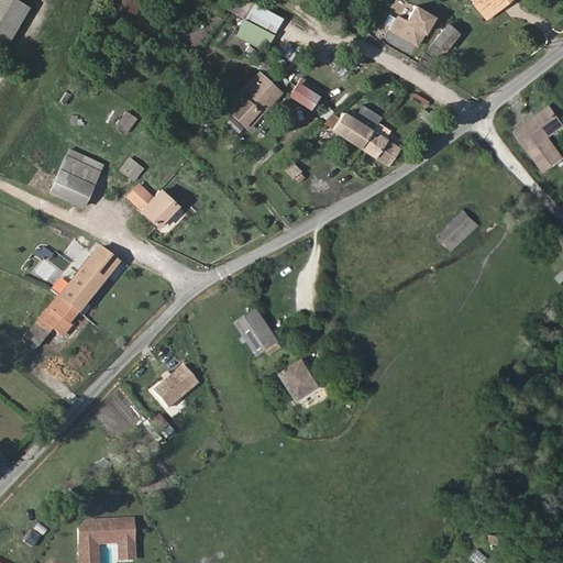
[(0,0),(0,36),(10,42),(31,6),(21,0),(0,0)]
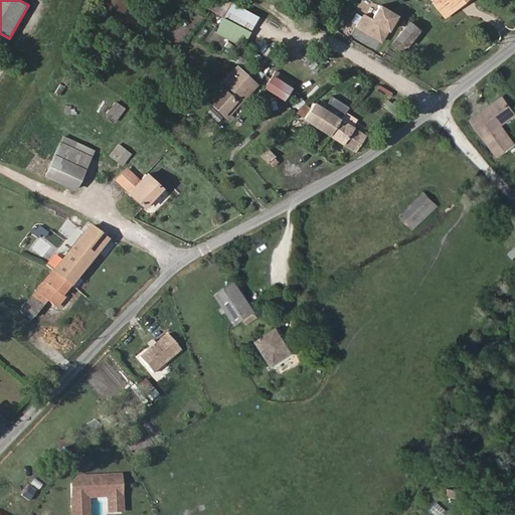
[(225,0),(212,0),(209,6),(223,15),(230,3),(225,0)]
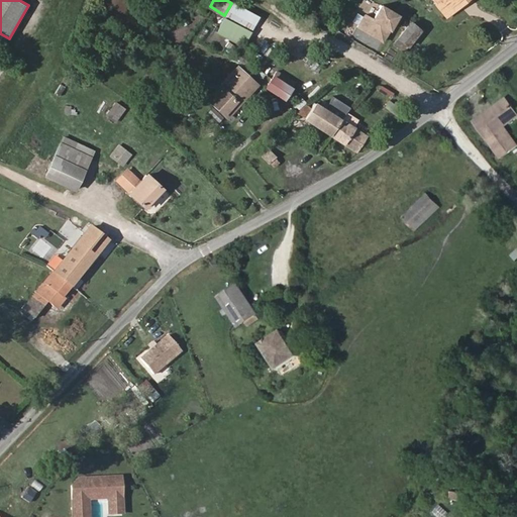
[(327,0),(323,0),(319,3),(330,13),(335,7),(327,0)]
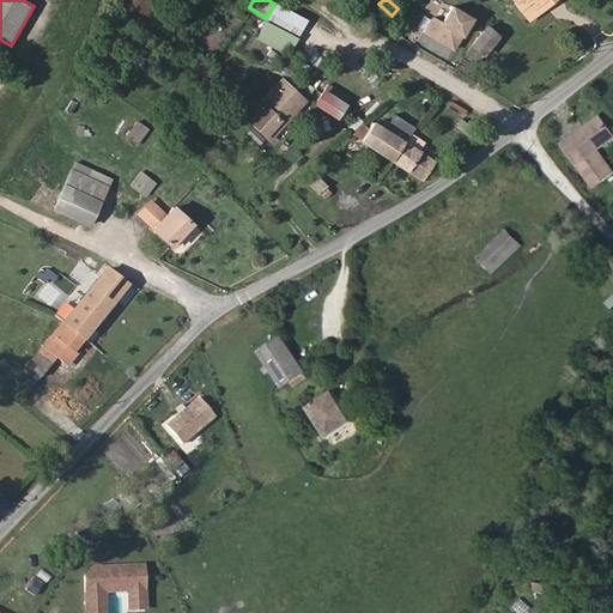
[(546,11),(542,8),(533,0),(515,0),(522,8),(526,5),(539,18),(546,11)]
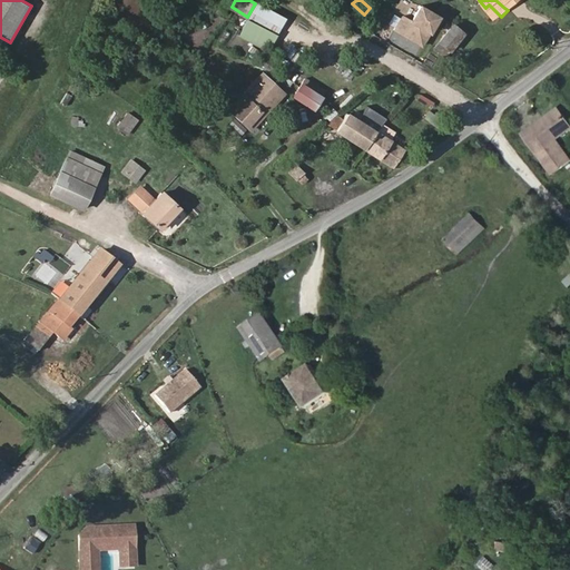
[(489,5),(485,8),(482,11),(494,23),(501,17),(489,5)]
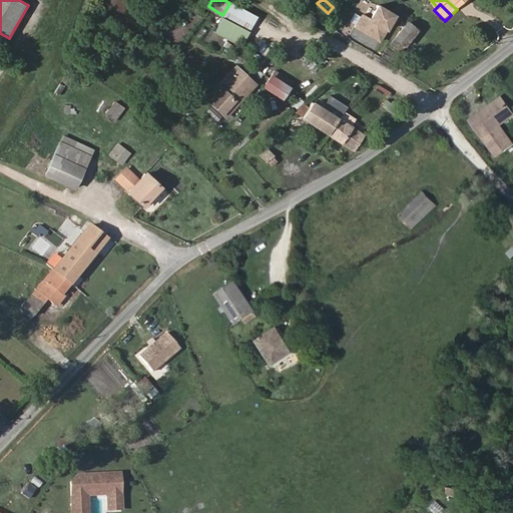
[(241,44),(257,19),(232,5),(218,30),(241,44)]
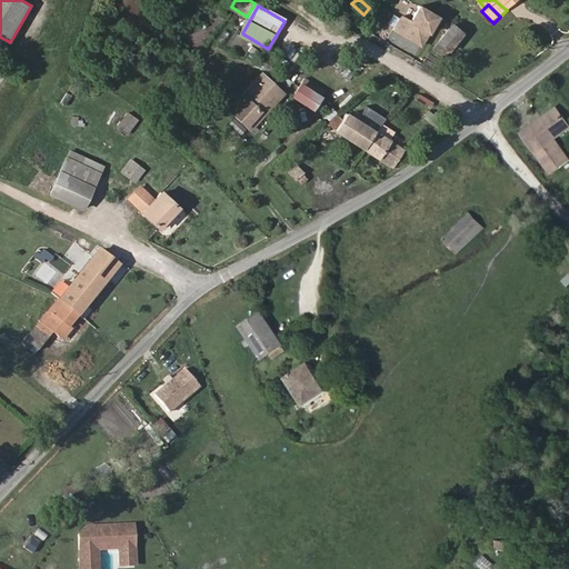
[(403,18),(396,32),(423,48),(440,18),(420,8),(412,23),(403,18)]
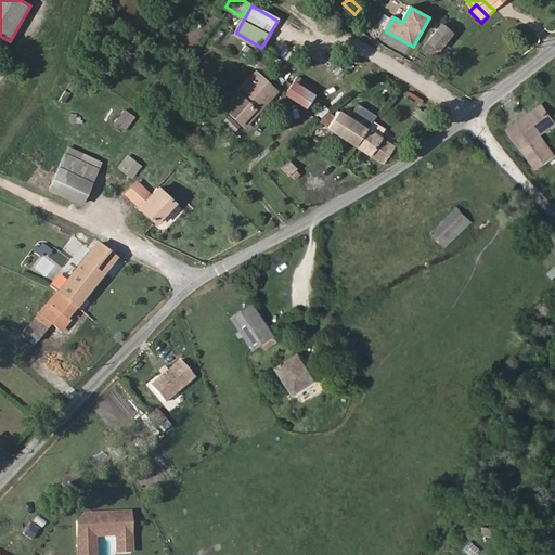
[(440,27),(429,39),(436,44),(447,33),(440,27)]
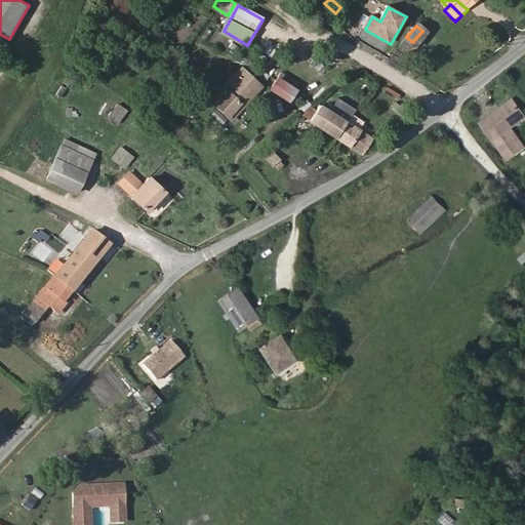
[(212,102),(232,118),(261,83),(242,67),(218,94),(212,102)]
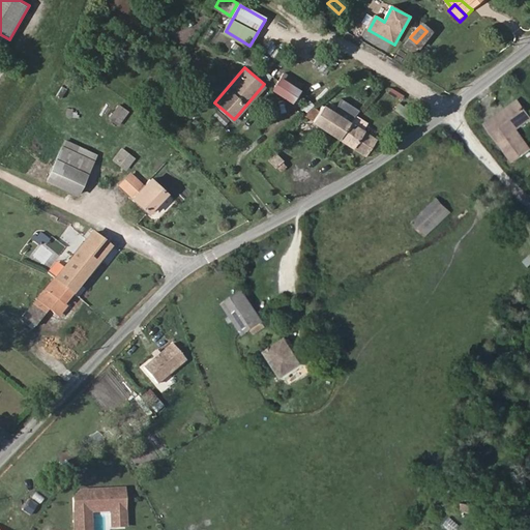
[(282,81),(275,90),(293,99),(299,90),(298,90),(282,81)]
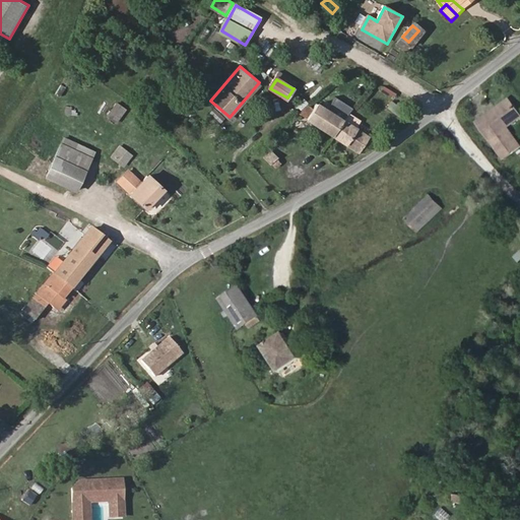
[(519,120),(519,111),(511,100),(478,124),(507,161),(519,150),(519,139),(511,128),(519,120)]
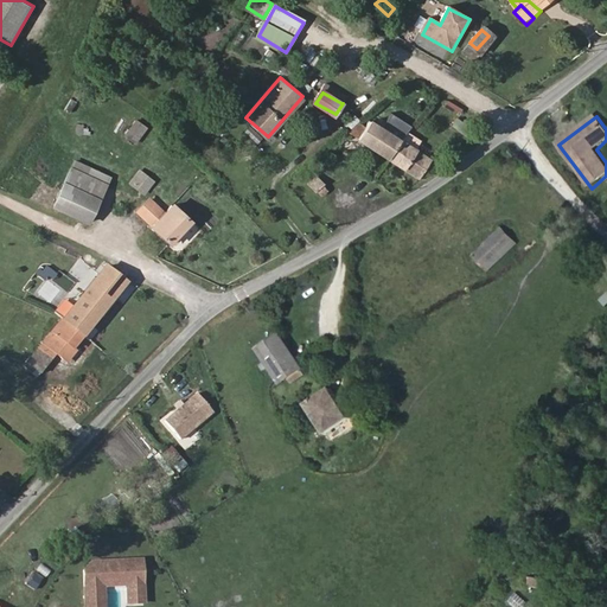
[(136,119),(126,136),(139,144),(148,126),(136,119)]
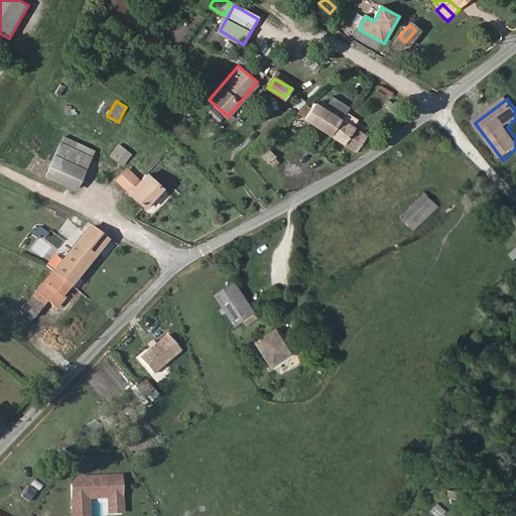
[(332,133),(341,118),(324,108),(314,104),(306,119),(332,133)]
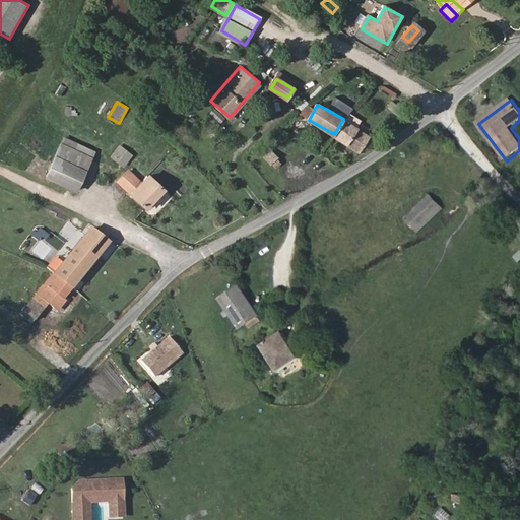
[(139,126),(130,119),(121,132),(129,139),(139,126)]
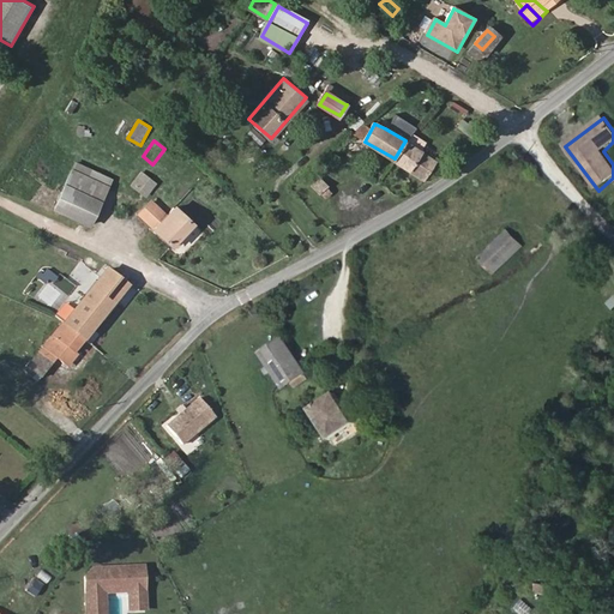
[(423,151),(405,140),(395,158),(411,169),(423,151)]
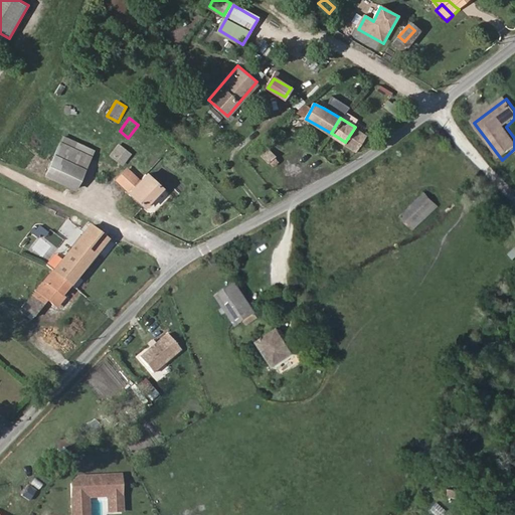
[(366,133),(355,127),(345,142),(357,149),(366,133)]
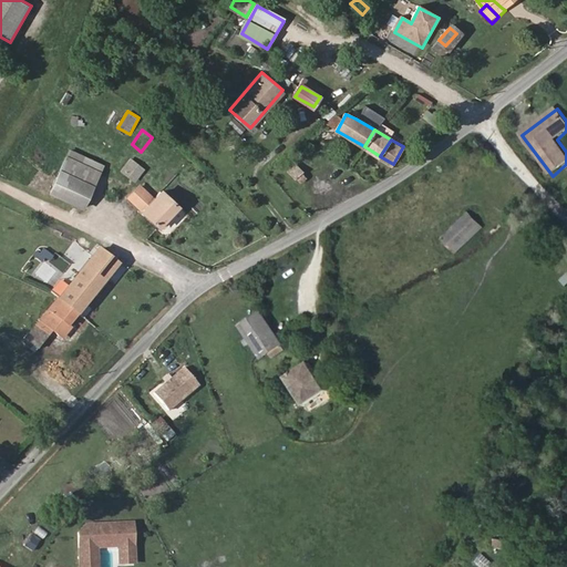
[(70,150),(63,165),(60,173),(92,186),(94,183),(102,164),(70,150)]
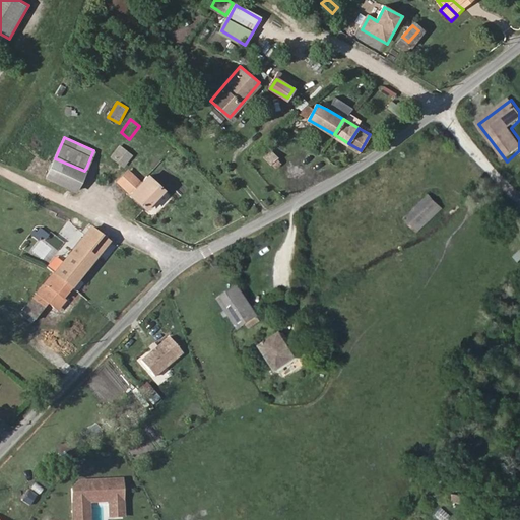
[(121,143),(112,155),(125,166),(134,154),(121,143)]
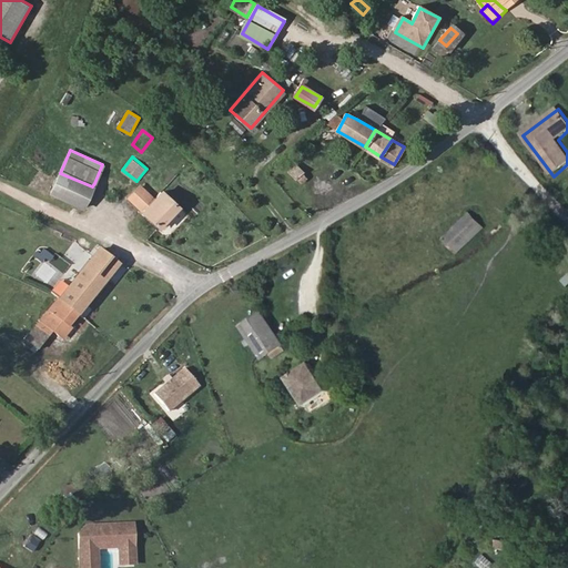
[(87,201),(92,186),(60,173),(54,184),(51,194),(83,209),(87,201)]
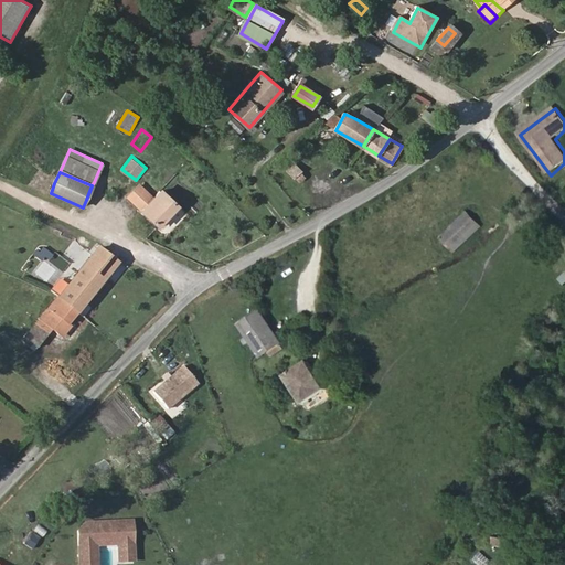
[(155,199),(148,192),(141,185),(130,198),(142,209),(140,211),(158,226),(177,208),(160,192),(159,193),(155,199)]
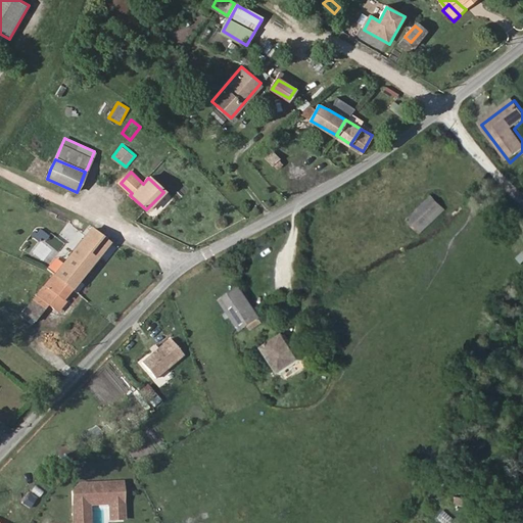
[(405,186),(394,179),(385,193),(394,199),(405,186)]
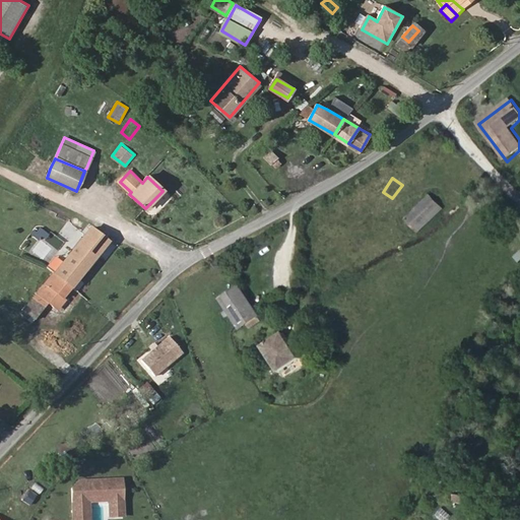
[(407,218),(419,230),(442,209),(430,197),(407,218)]
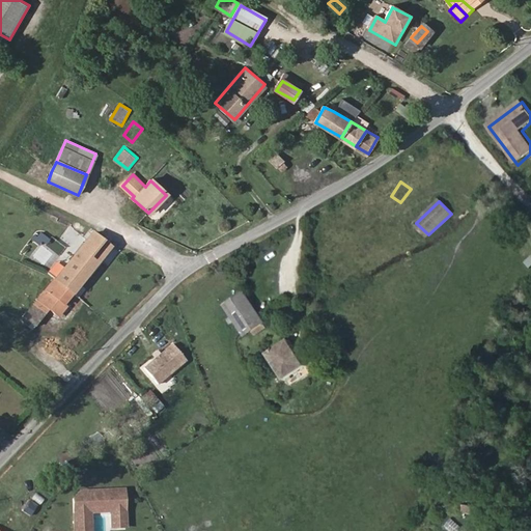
[(72,260),(88,274),(107,251),(92,239),(72,260)]
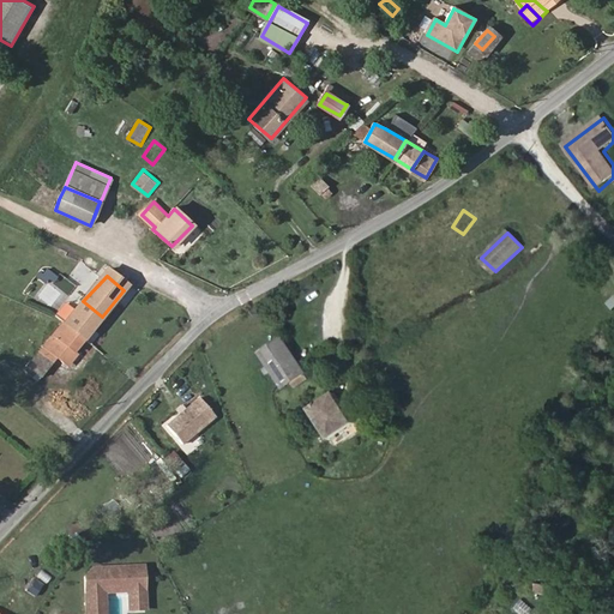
[(62,324),(78,306),(67,296),(52,315),(62,324)]
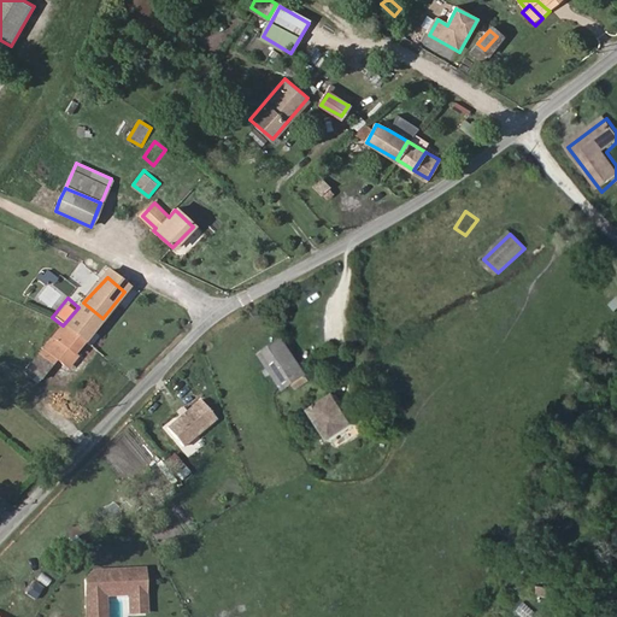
[(63,325),(45,348),(60,362),(65,365),(103,318),(83,303),(78,307),(63,325)]
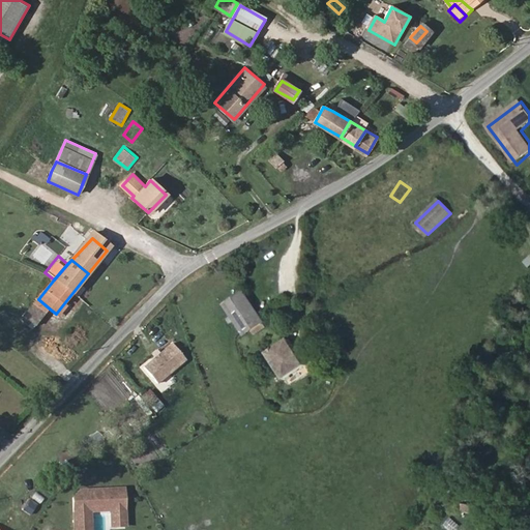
[(227,308),(235,319),(253,306),(244,295),(227,308)]
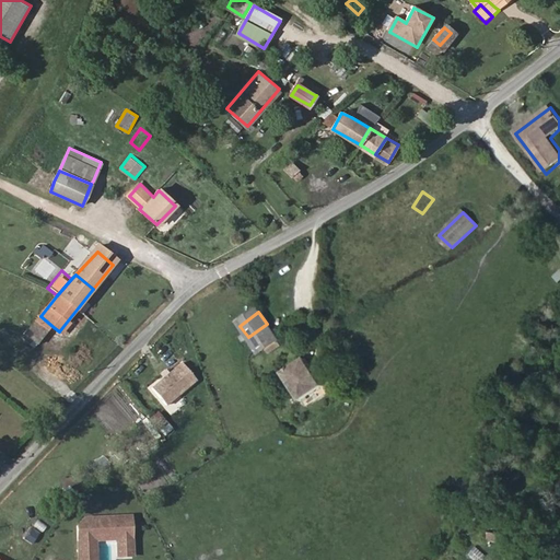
[(55,328),(41,316),(23,338),(34,348),(36,349),(55,328)]
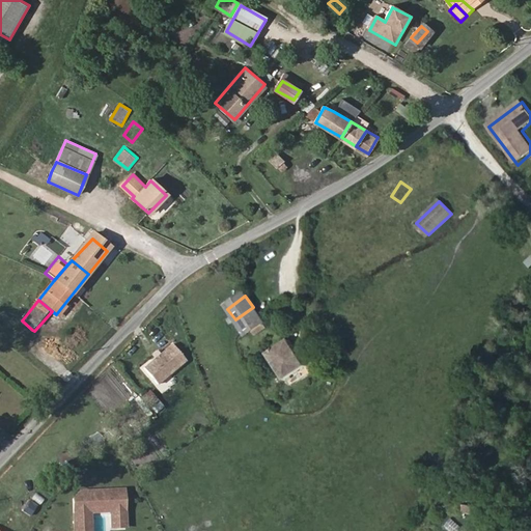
[(267,325),(253,307),(235,319),(248,337),(267,325)]
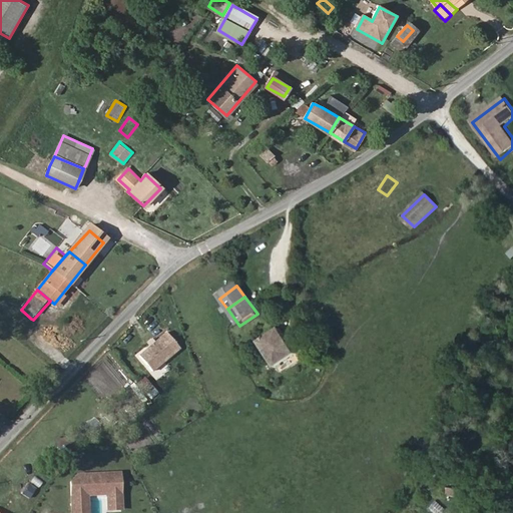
[(139,355),(152,371),(179,348),(166,332),(139,355)]
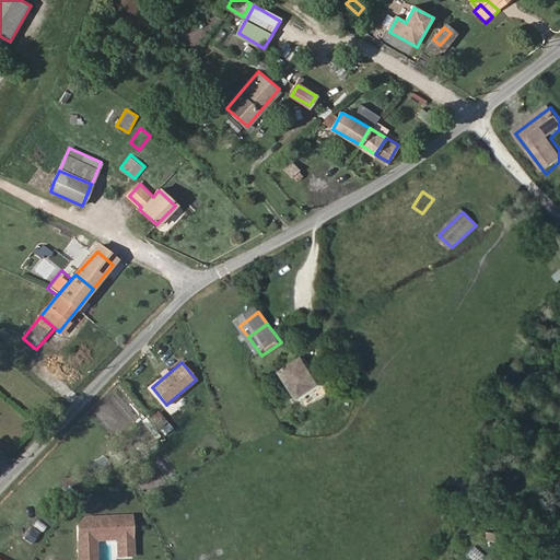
[(290,375),(304,396),(324,381),(308,362),(290,375)]
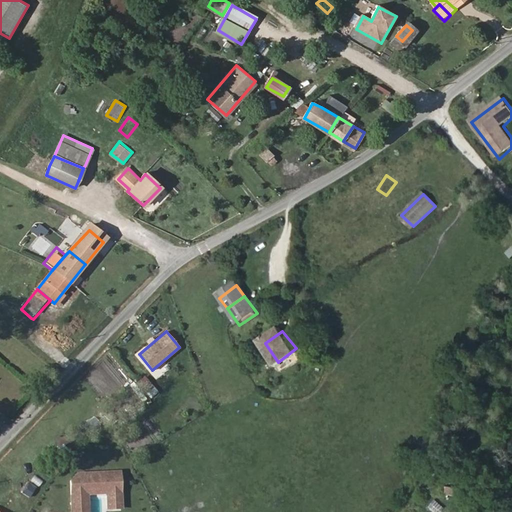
[(79,500),(82,511),(97,511),(96,508),(117,502),(120,511),(134,511),(125,479),(102,486),(102,488),(96,490),(96,488),(83,491),(79,500)]
